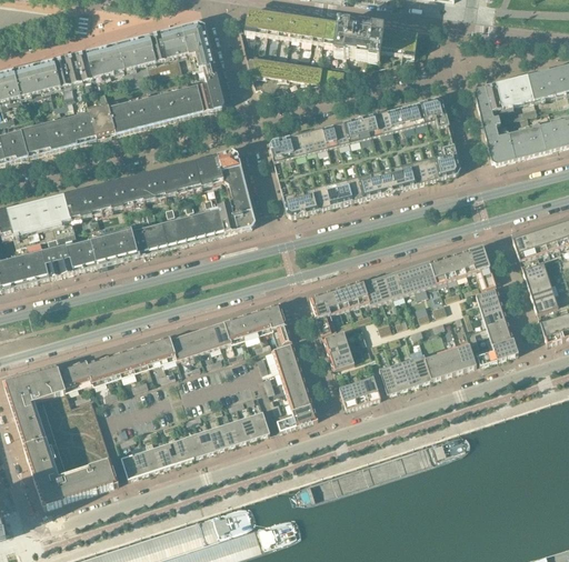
[(248,7),(247,10),(246,18),(237,17),(240,29),(335,43),(333,51),(357,54),(357,53),(367,54),(367,56),(379,58),(380,50),(401,53),(400,61),(413,58),(418,32),(371,26),(371,29),(350,26),(350,22),(248,7)]
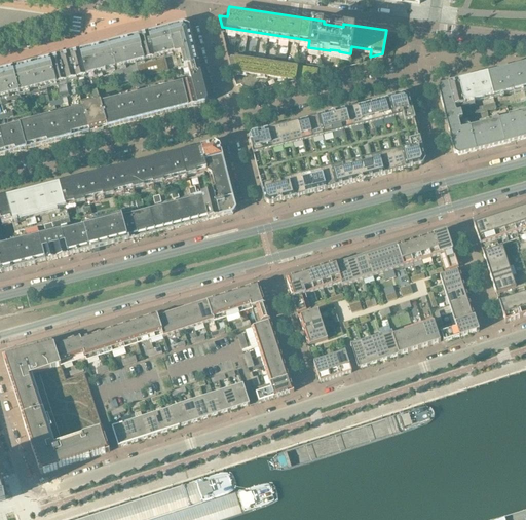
[(198,59),(189,22),(184,20),(166,24),(174,48),(178,63),(185,62),(188,61),(198,59)]
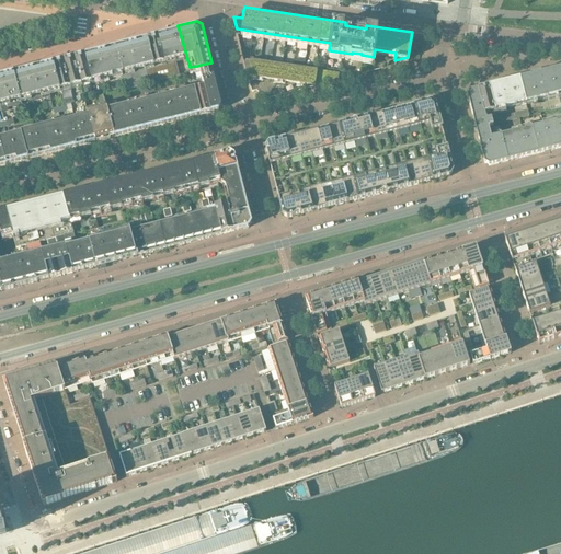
[(185,52),(178,25),(138,35),(148,72),(178,65),(175,54),(185,52)]
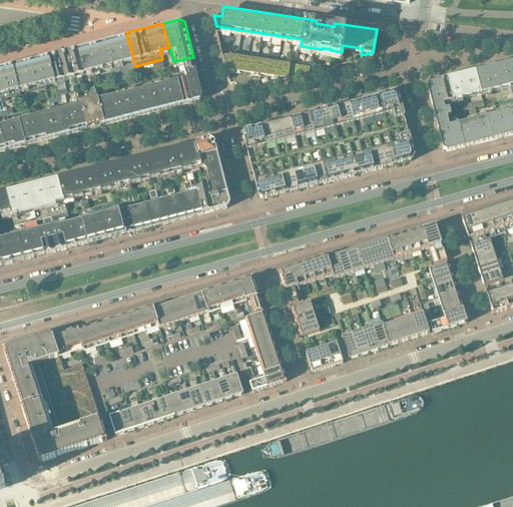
[(136,72),(135,66),(126,32),(104,38),(110,62),(114,77),(136,72)]
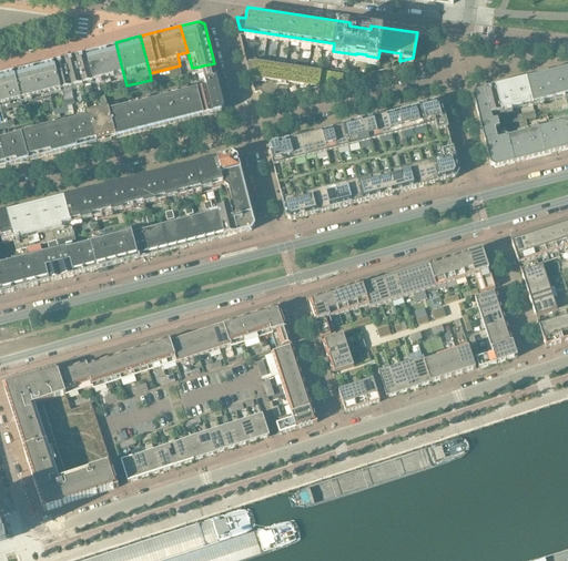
[(122,69),(115,42),(88,49),(94,75),(117,70),(122,69)]
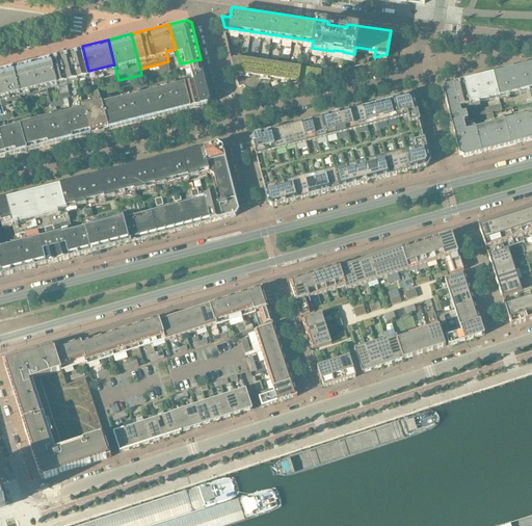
[(88,71),(82,46),(73,49),(79,73),(88,71)]
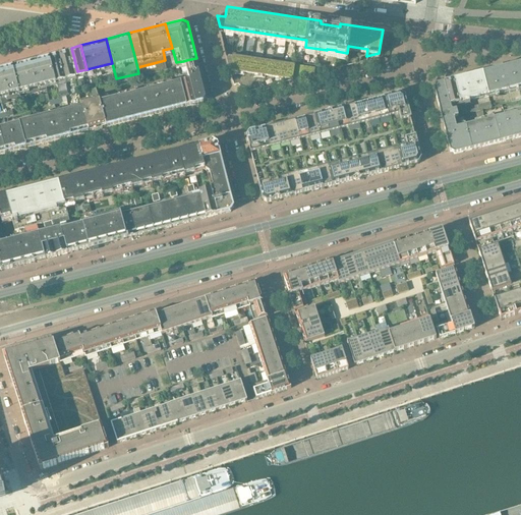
[(77,71),(71,48),(61,50),(67,74),(77,71)]
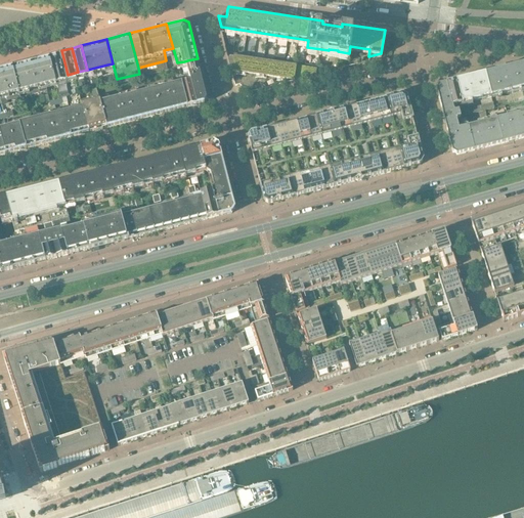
[(253,53),(226,49),(231,66),(251,69),(253,53)]
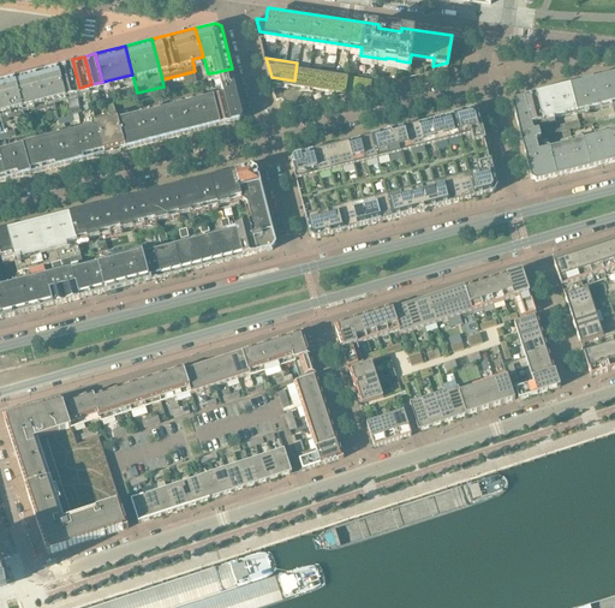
[(79,88),(72,59),(60,63),(67,90),(79,88)]
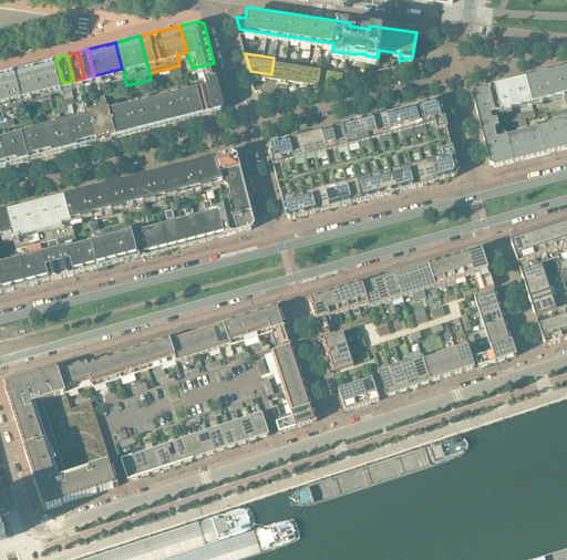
[(62,83),(55,58),(13,69),(20,94),(57,84),(62,83)]
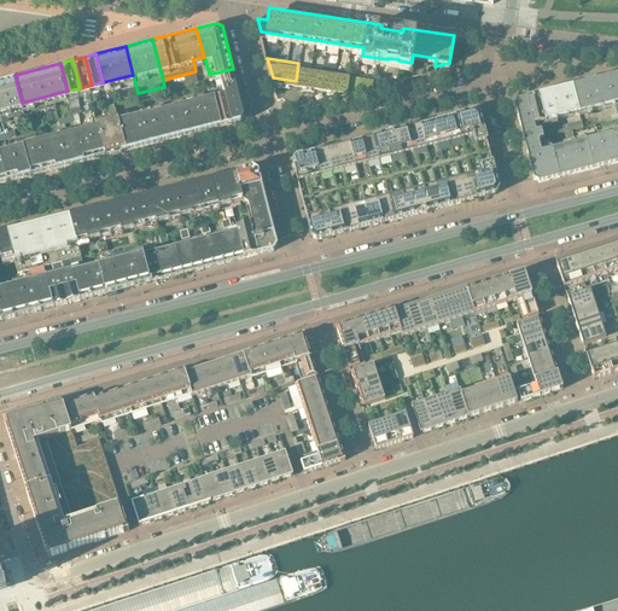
[(322,67),(298,63),(296,81),(320,85),(322,67)]
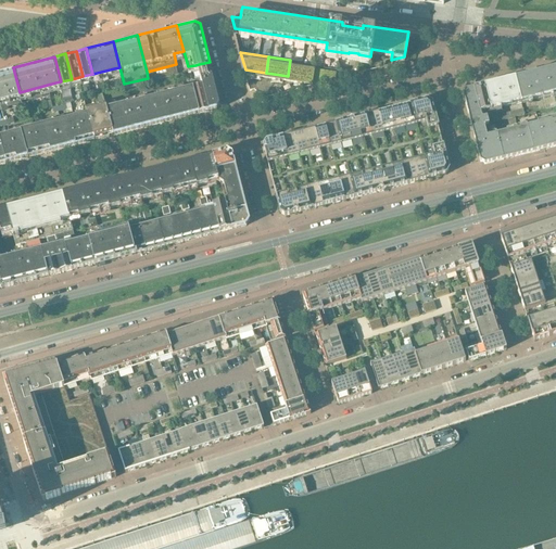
[(337,67),(290,60),(288,76),(313,79),(336,74),(337,67)]
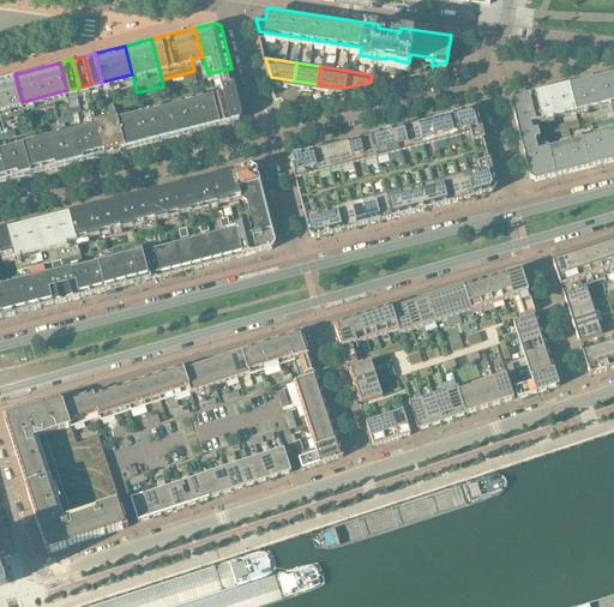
[(613,67),(602,71),(567,80),(575,107),(599,101),(613,96),(613,67)]
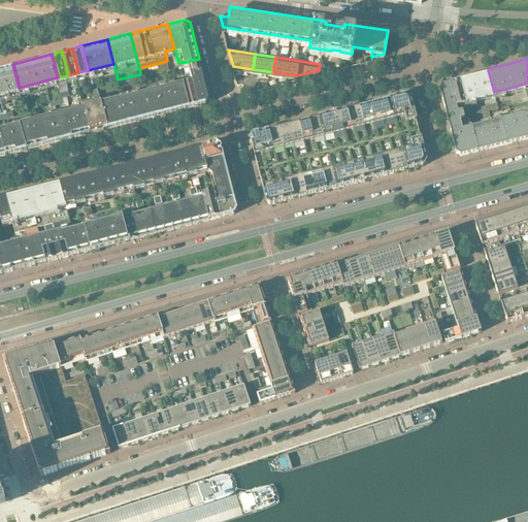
[(208,95),(199,59),(189,61),(191,69),(193,75),(199,101),(205,99),(208,95)]
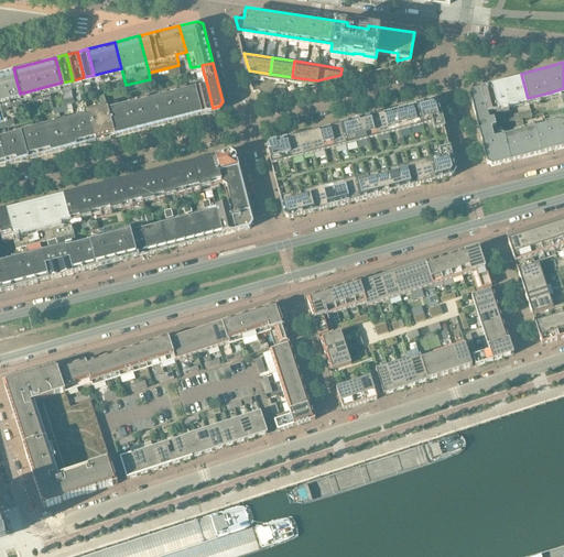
[(0,98),(20,94),(13,68),(0,71),(0,98)]
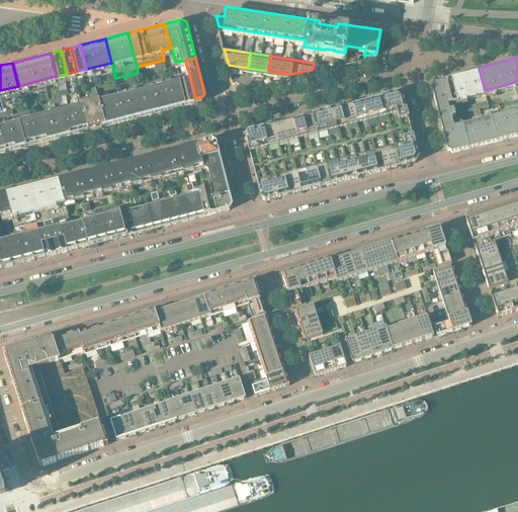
[(195,99),(189,74),(187,68),(177,71),(179,76),(180,76),(187,101),(195,99)]
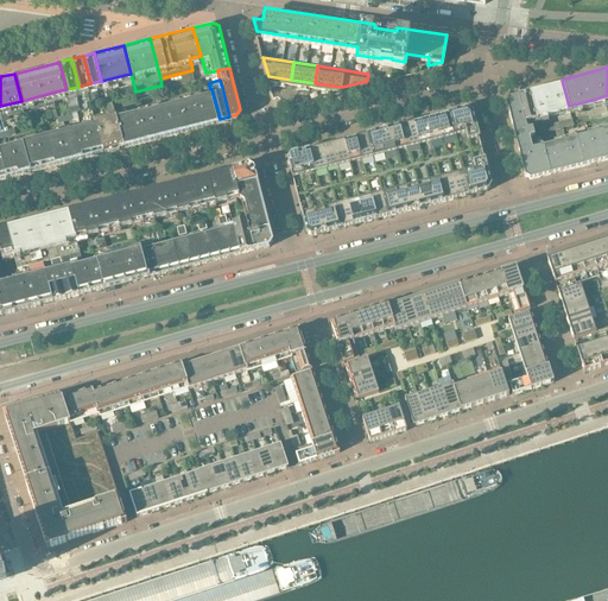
[(569,106),(562,80),(529,88),(536,114),(569,106)]
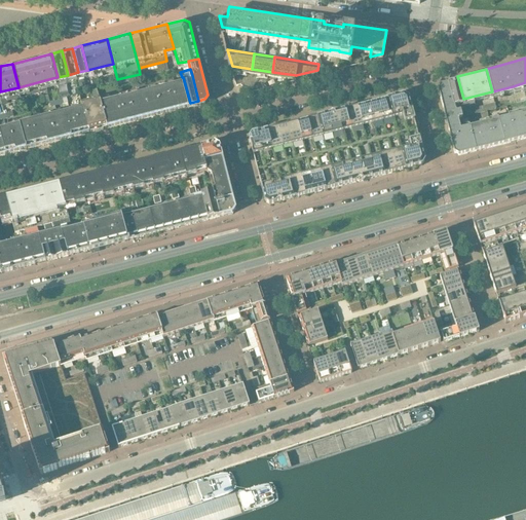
[(190,103),(183,77),(182,77),(146,86),(143,74),(130,77),(133,83),(139,82),(140,88),(101,98),(108,123),(190,103)]
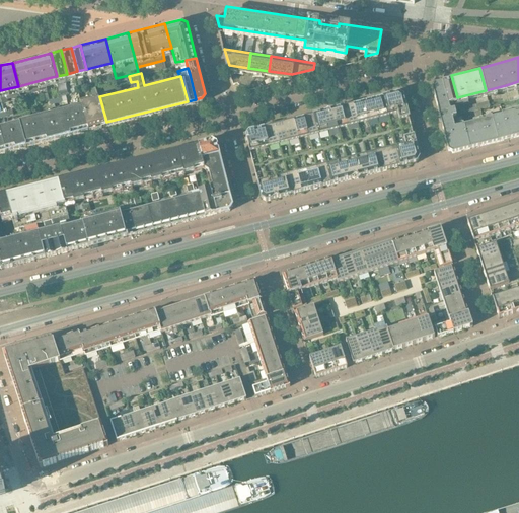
[(451,75),(441,78),(448,105),(453,104),(452,98),(457,97),(451,75)]
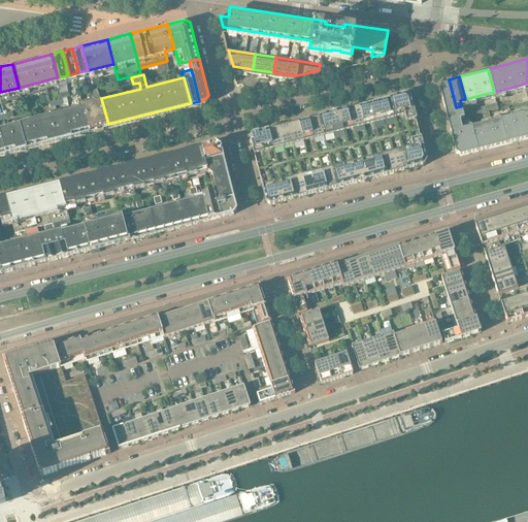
[(468,149),(461,124),(459,113),(463,112),(461,106),(456,107),(449,79),(442,80),(439,85),(452,132),(456,149),(460,151),(468,149)]
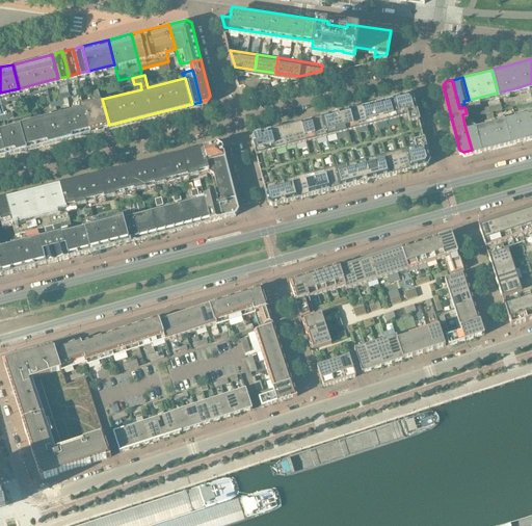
[(531,96),(531,83),(519,87),(522,99),(531,96)]
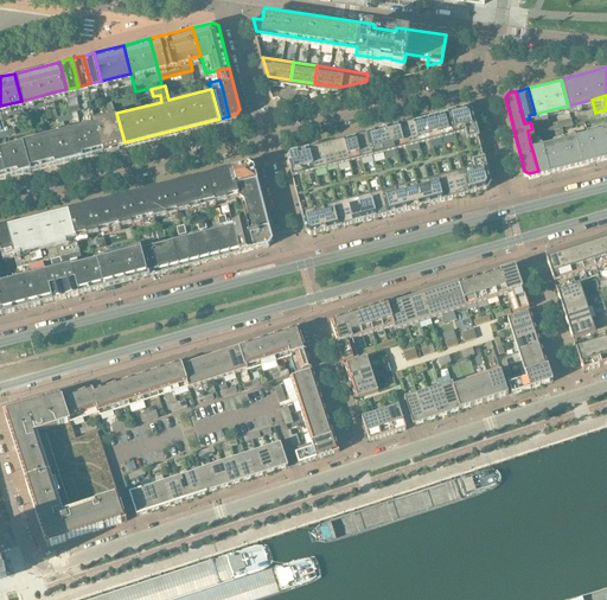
[(466,104),(459,106),(465,128),(461,129),(464,136),(478,133),(471,107),(466,104)]
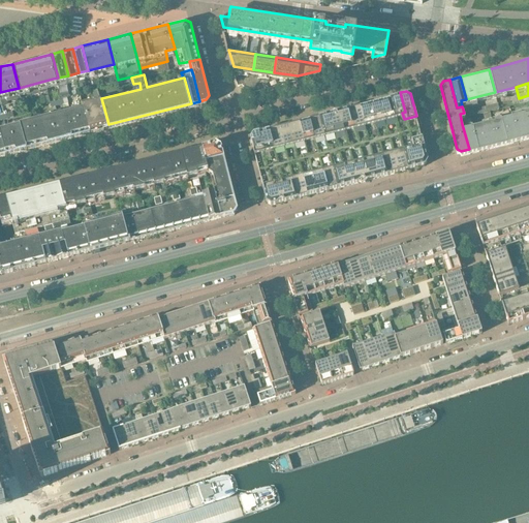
[(400,92),(391,95),(395,114),(402,113),(405,112),(400,92)]
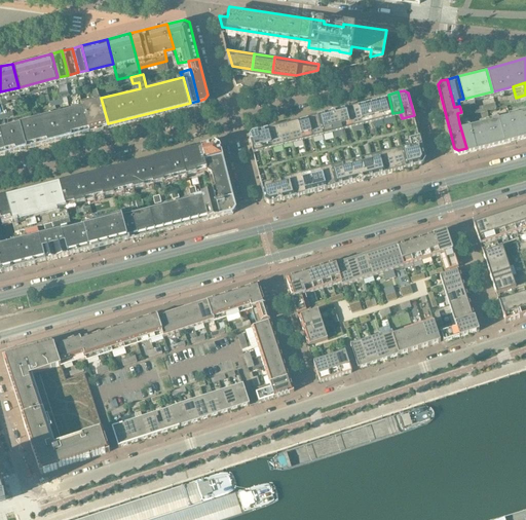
[(68,97),(67,93),(49,97),(51,101),(68,97)]
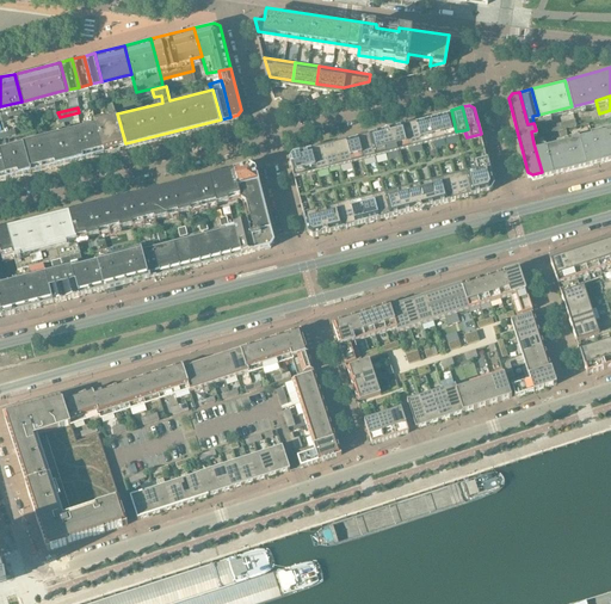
[(125,143),(117,113),(117,110),(96,116),(97,119),(104,149),(110,148),(110,146),(113,145),(115,147),(116,146),(125,143)]
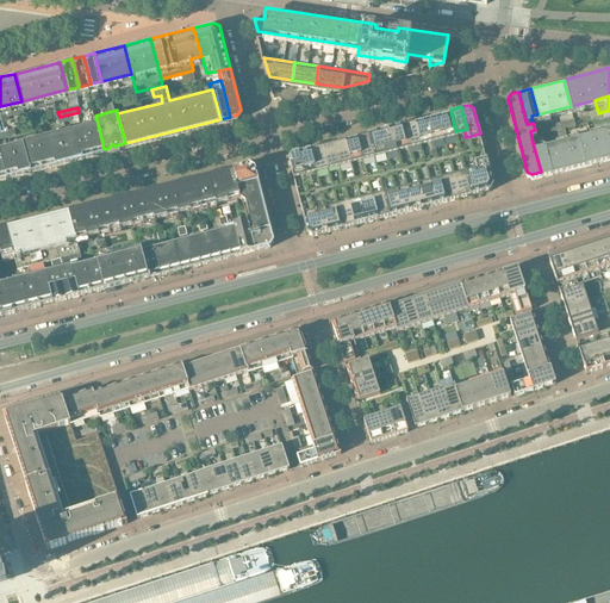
[(450,110),(439,112),(444,135),(455,131),(450,110)]
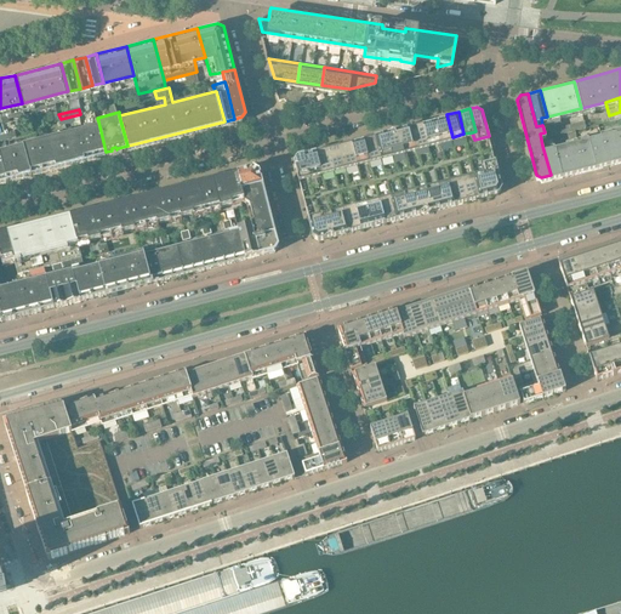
[(446,114),(434,118),(440,140),(453,137),(446,114)]
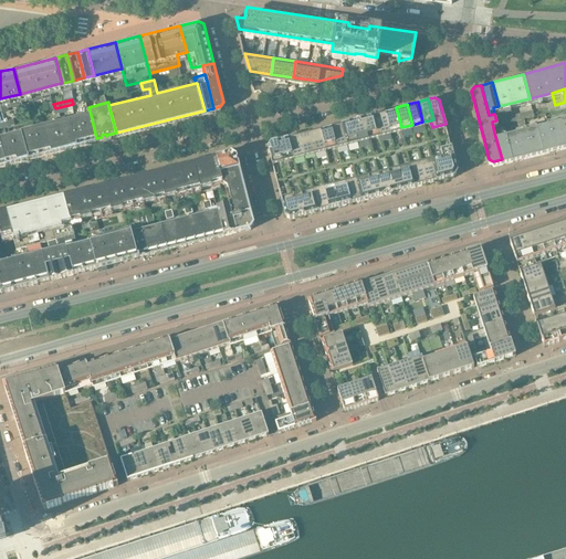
[(532,105),(501,113),(503,119),(534,112),(532,105)]
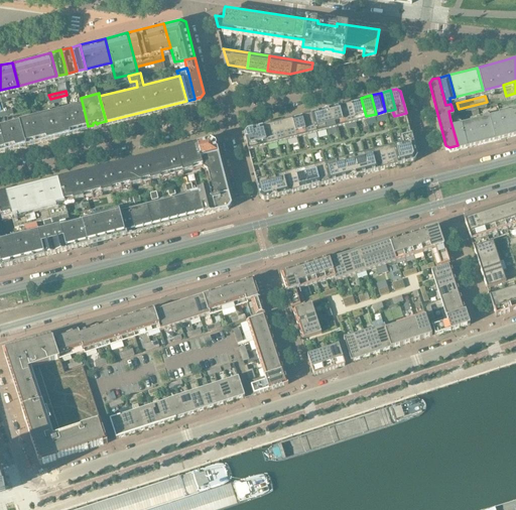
[(361,98),(351,100),(356,119),(366,116),(361,98)]
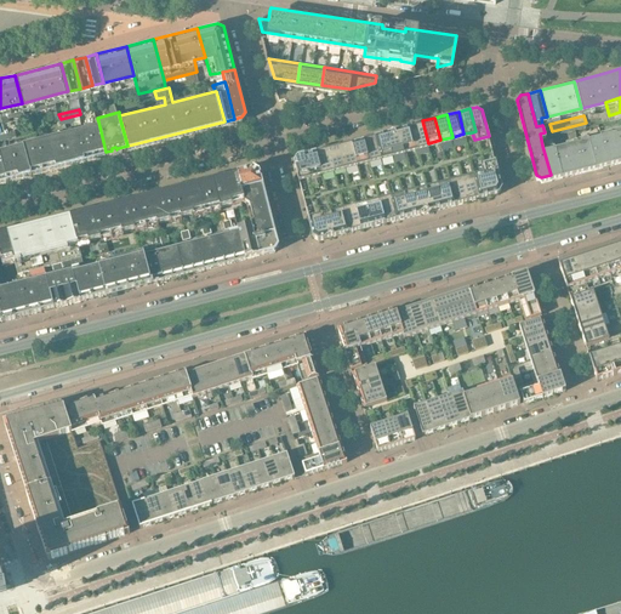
[(422,120),(411,124),(416,146),(428,143),(422,120)]
